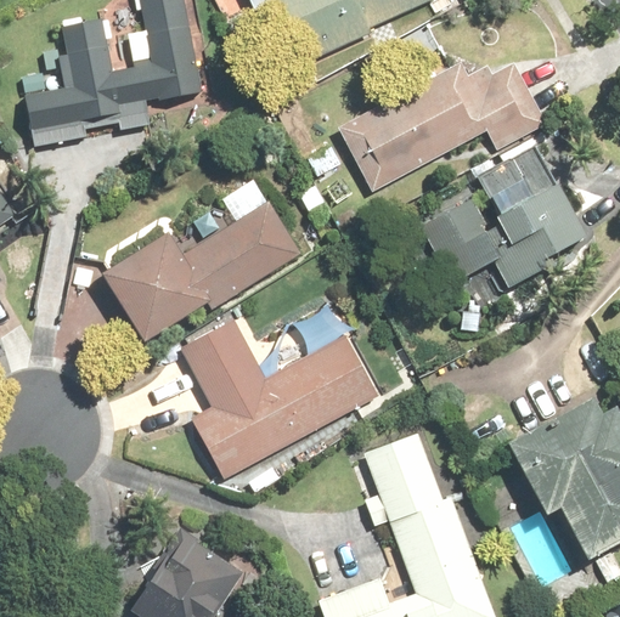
[(20,84),(34,153),(156,129),(152,112),(201,102),(180,0),(135,0),(150,64),(111,73),(100,20),(48,30),(57,77),(20,84)]
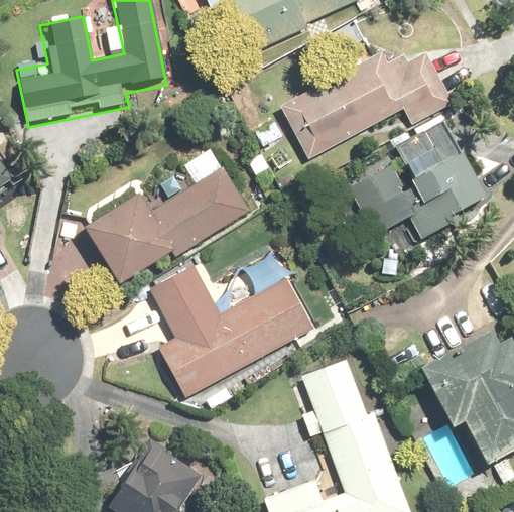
[(223,0),(248,54),(309,27),(307,22),(358,0),(223,0)]
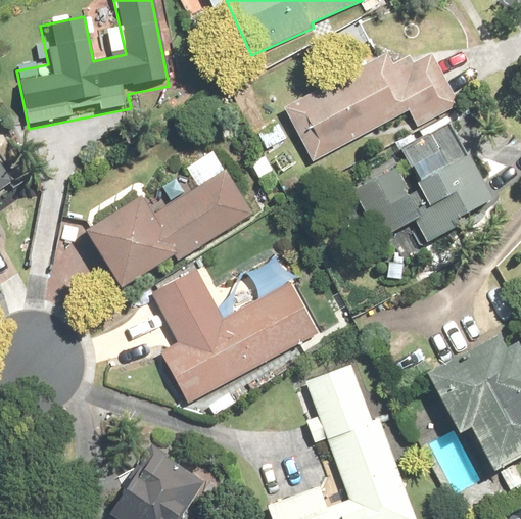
[(382,53),(282,109),(312,160),(401,110),(412,128),(457,103),(427,51),(412,59),(408,52),(388,62),(382,53)]
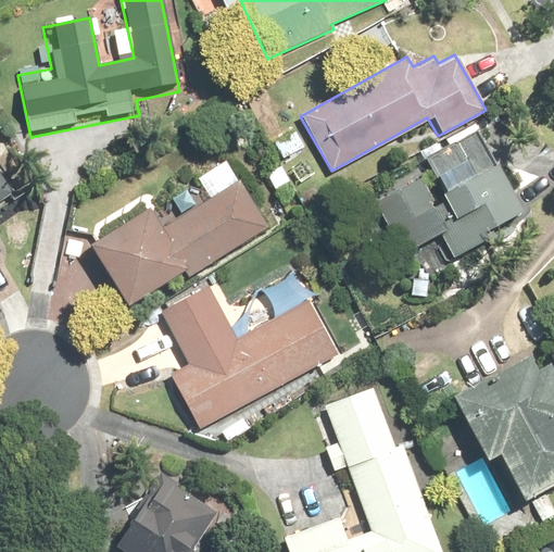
[(436,174),(376,204),(403,256),(441,237),(452,258),(492,237),(490,233),(520,216),(479,137),(429,162),(436,174)]
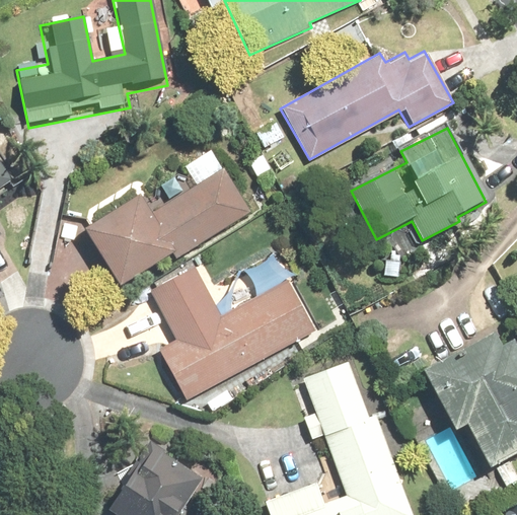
[(176,261),(253,214),(222,163),(156,204),(149,191),(85,230),(118,283),(170,250),(176,261)]
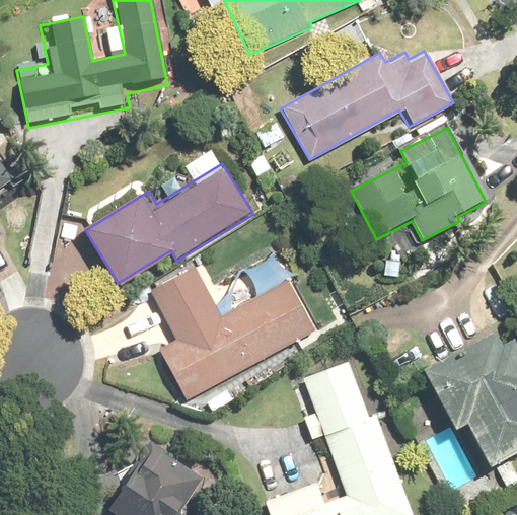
[(0,244),(10,238),(0,222),(0,191),(7,187),(0,174),(0,244)]
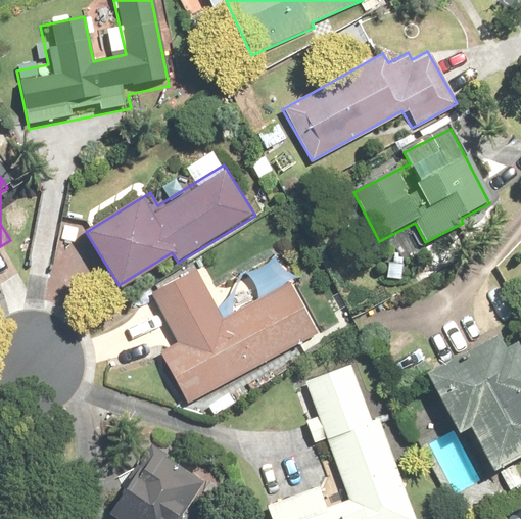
[(158,352),(189,406),(323,331),(282,261),(247,280),(258,300),(228,318),(199,268),(152,293),(180,340),(158,352)]
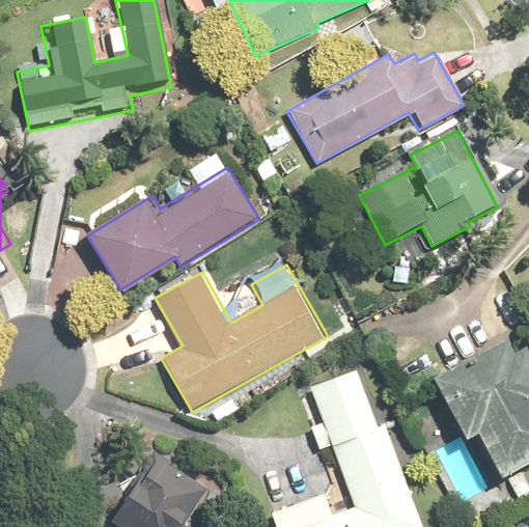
[(504,341),(437,372),(469,443),(481,437),(499,475),(528,462),(528,351),(526,343),(509,352),(504,341)]
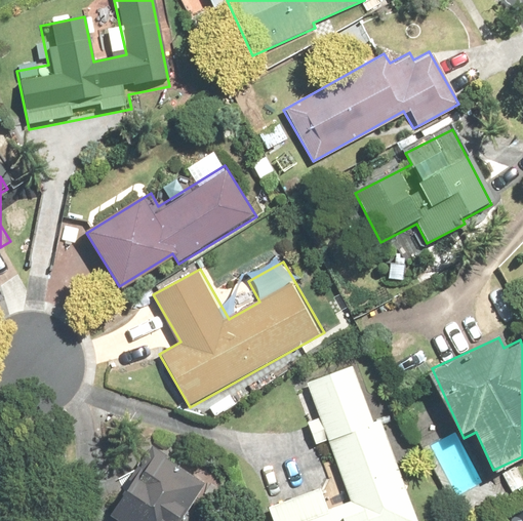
[(268,507),(273,520),(419,520),(361,362),(307,382),(320,418),(309,423),(320,451),(330,447),(349,495),(326,504),(320,488),(268,507)]
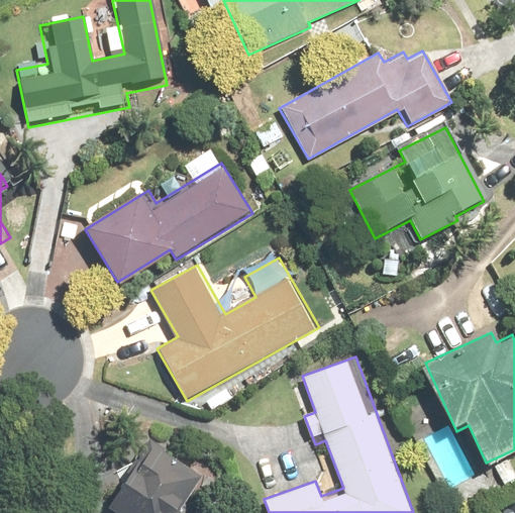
[(177,512),(202,467),(144,437),(106,510),(110,512),(177,512)]
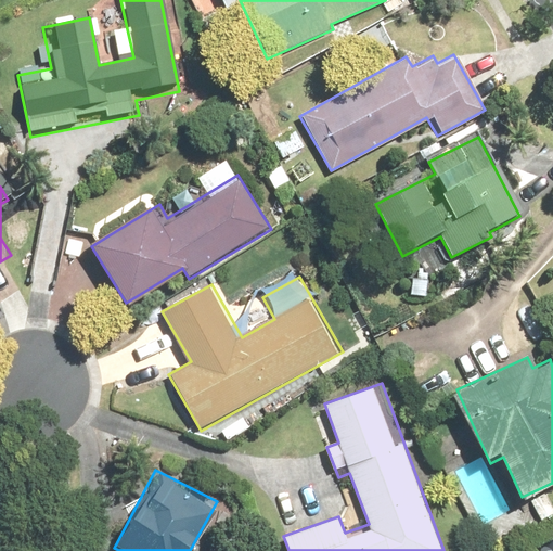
All buildings are outlined.
